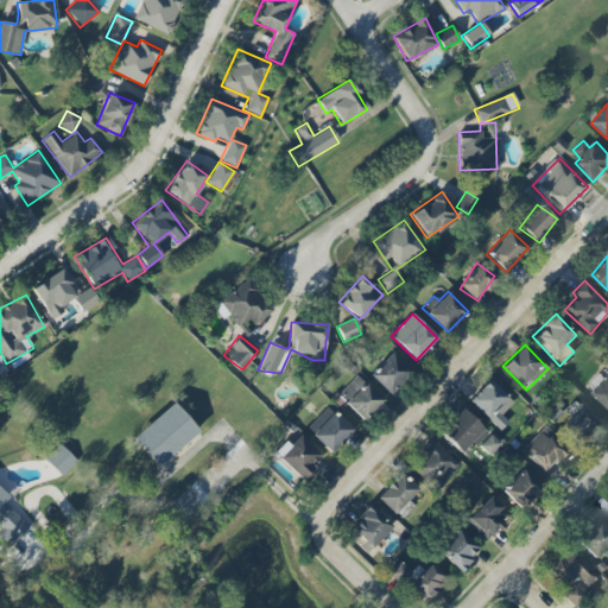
[(388,396),(412,372),(393,352),(369,375),(388,396)]
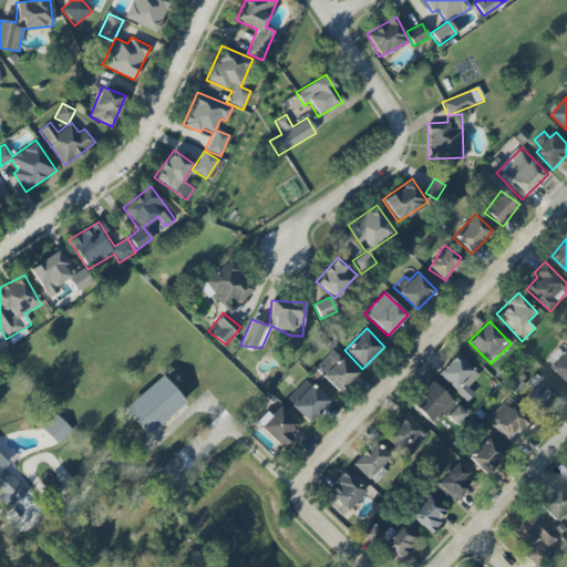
[(313,370),(339,392),(358,372),(332,349),(313,370)]
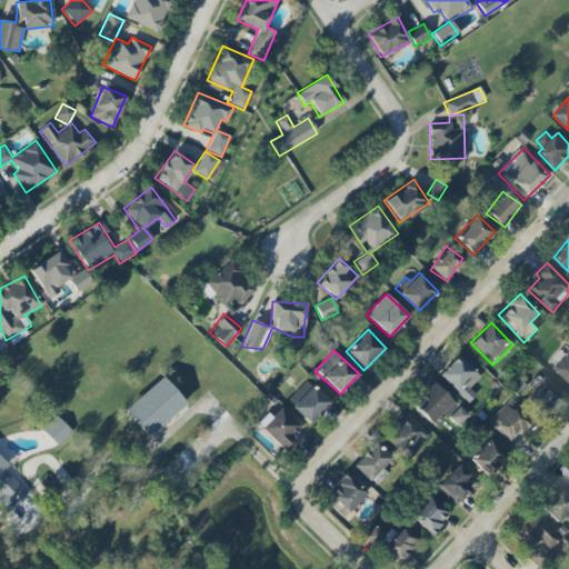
[(568,382),(568,352),(555,370),(568,382)]
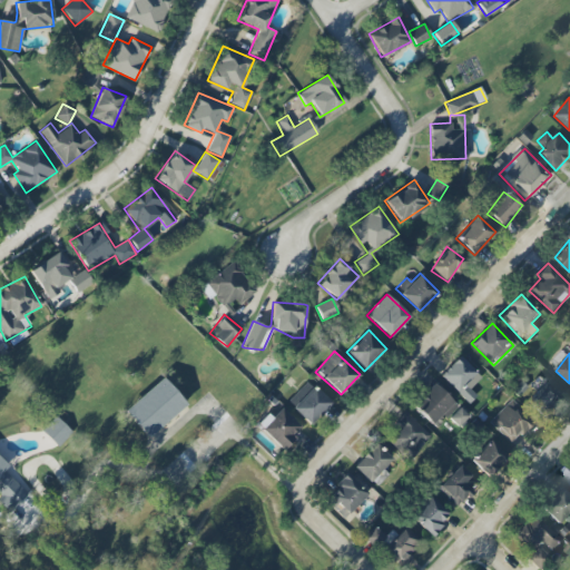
[(469,404),(477,395),(470,390),(481,377),(458,356),(439,376),(469,404)]
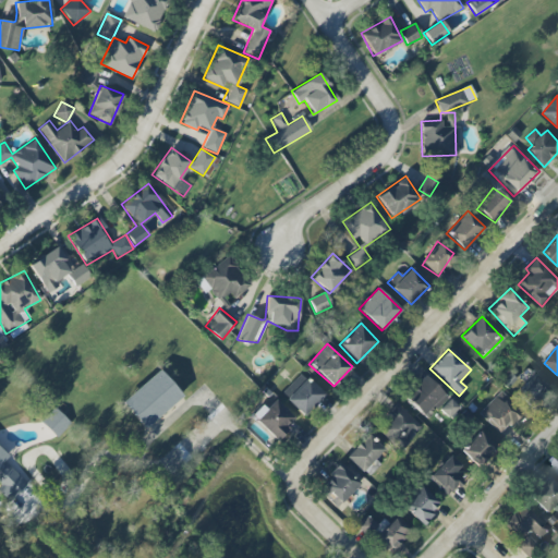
[(122,402),(145,427),(181,396),(158,370),(122,402)]
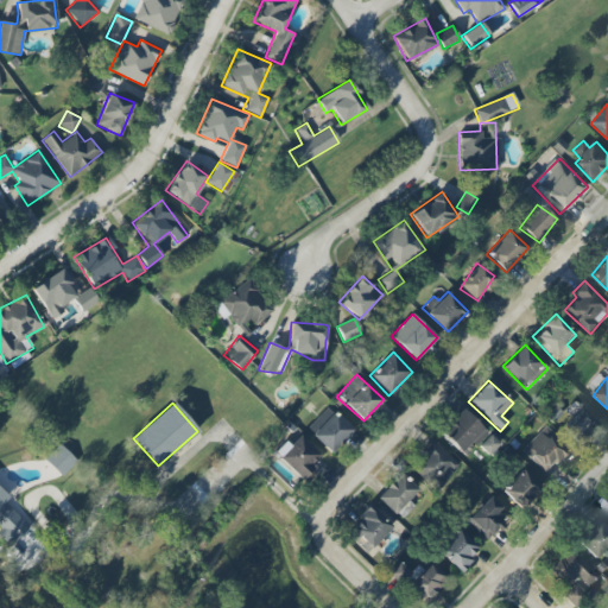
[(352,430),(328,406),(305,429),(330,453),(352,430)]
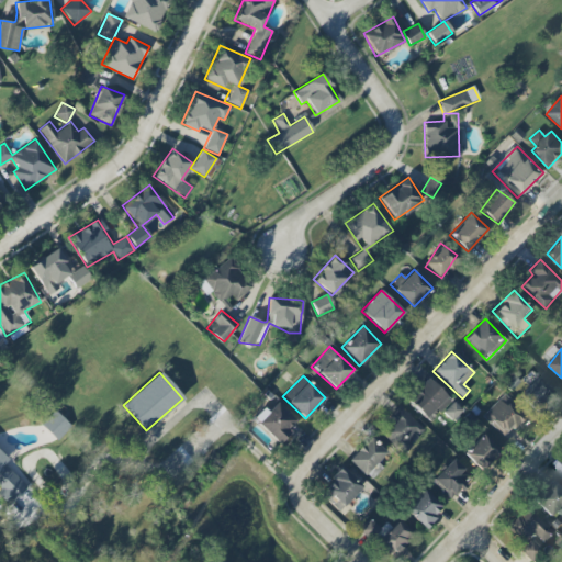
[(519,394),(535,411),(554,392),(539,375),(519,394)]
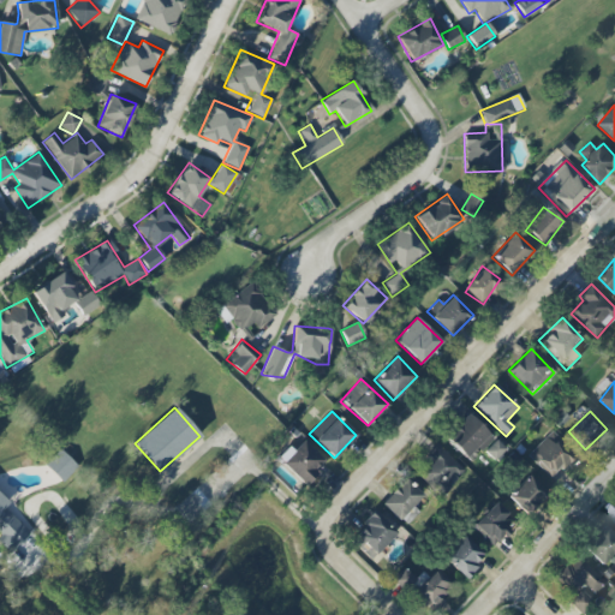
[(446,439),(470,461),(493,437),(467,415),(446,439)]
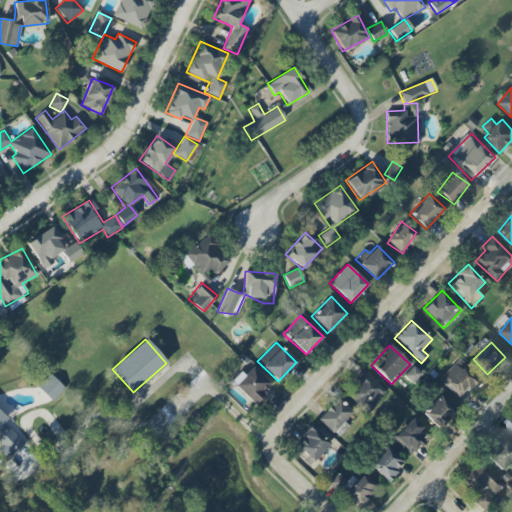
[(439,378),(458,398),(479,379),(460,359),(439,378)]
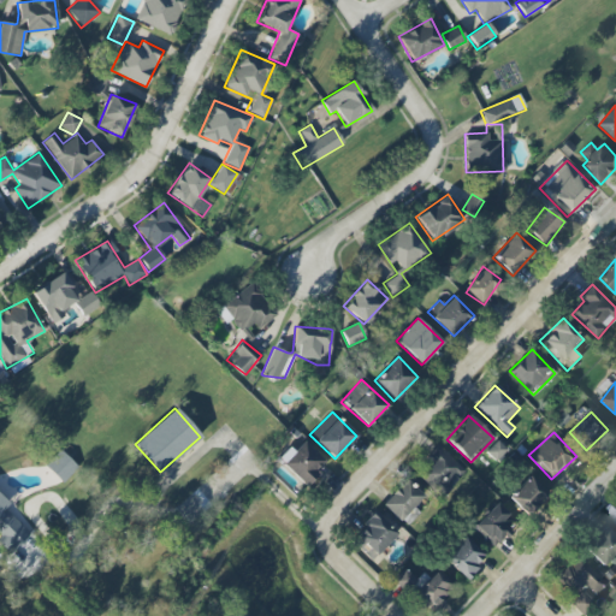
[(304,485),(326,461),(303,440),(292,451),(288,446),(277,460),(304,485)]
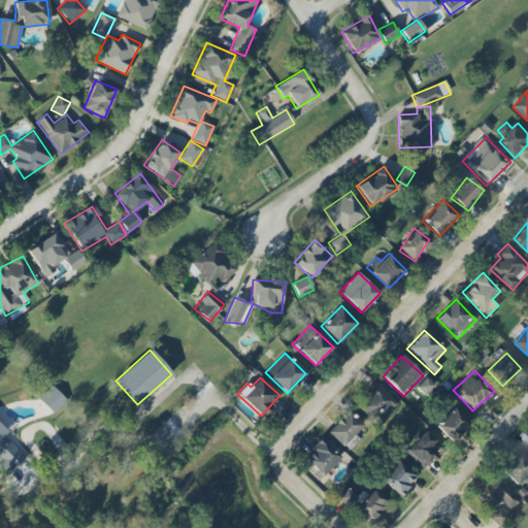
[(357,407),(377,427),(399,404),(378,385),(357,407)]
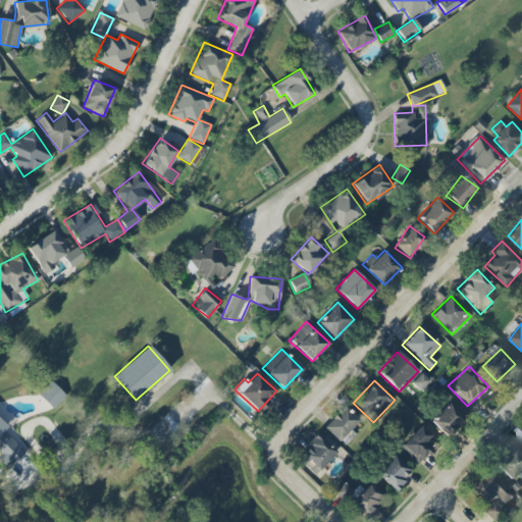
[(52,409),(65,396),(52,383),(40,397),(52,409)]
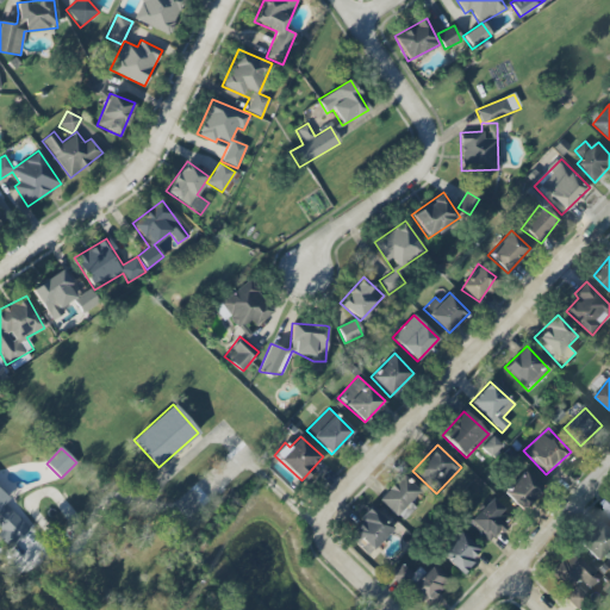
[(503,492),(520,510),(548,485),(531,466),(503,492)]
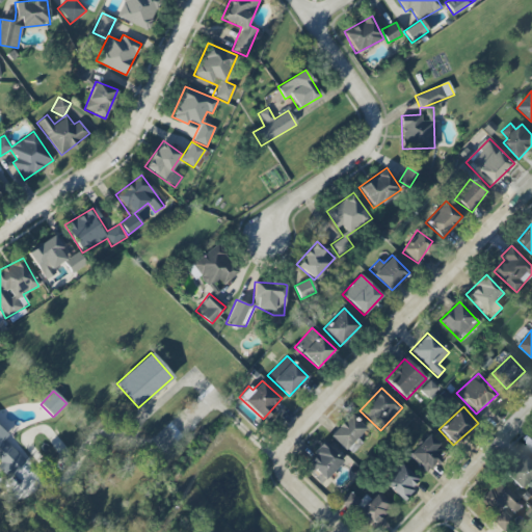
[(365,428),(350,414),(329,435),(350,455),(362,443),(356,437),(365,428)]
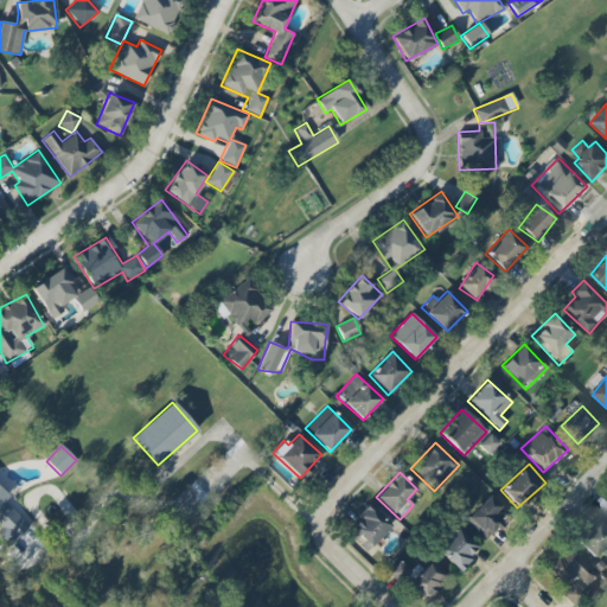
[(29,525),(4,502),(8,496),(0,487),(0,532),(12,544),(29,525)]
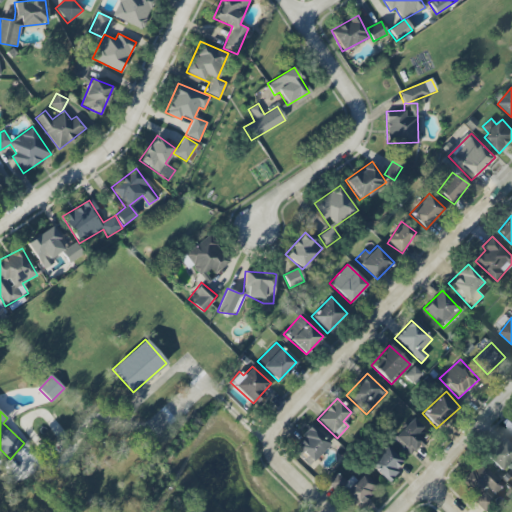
[(429,433),(412,417),(393,438),(410,454),(429,433)]
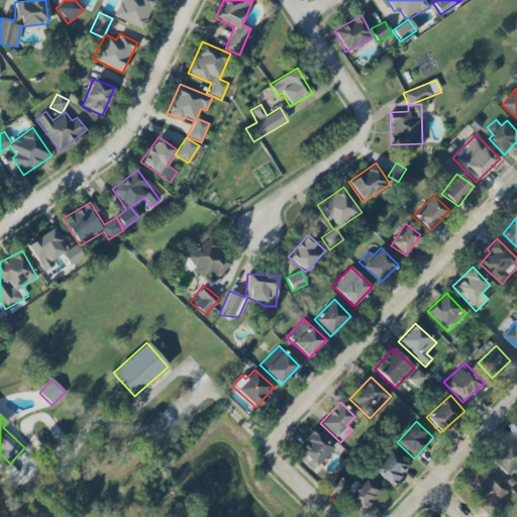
[(294,451),(310,470),(333,449),(316,430),(294,451)]
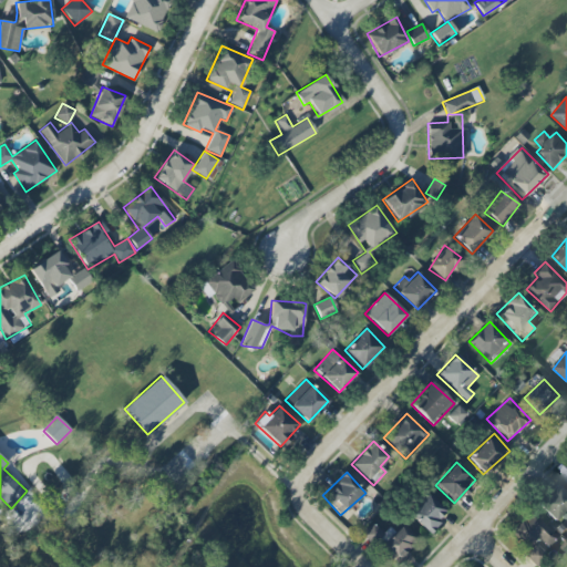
[(566,507),(566,494),(557,485),(537,505),(555,522),(566,507)]
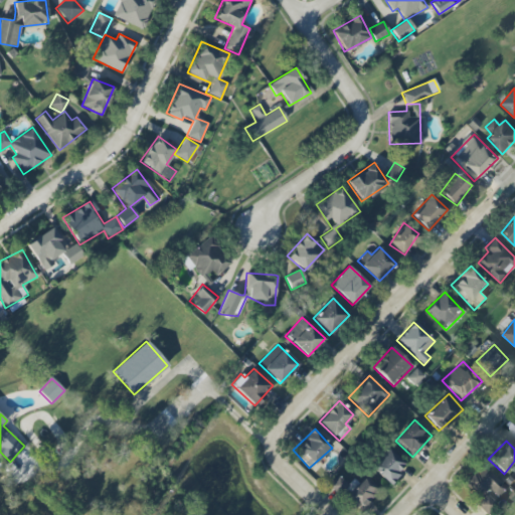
[(371,468),(388,484),(405,466),(388,450),(371,468)]
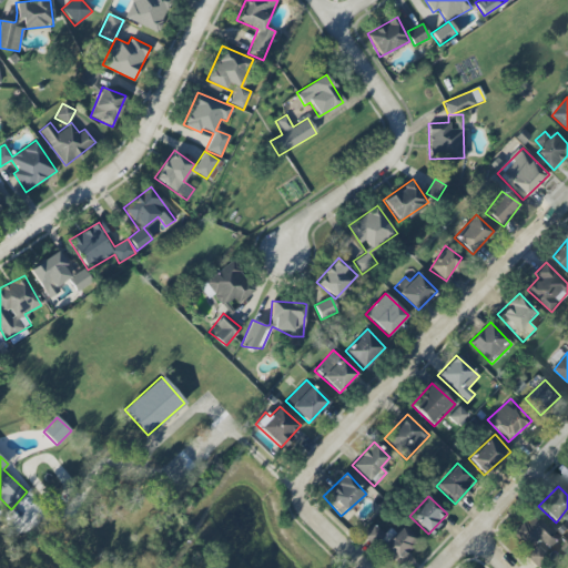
[(538,567),(563,540),(533,513),(514,533),(531,549),(525,556),(538,567)]
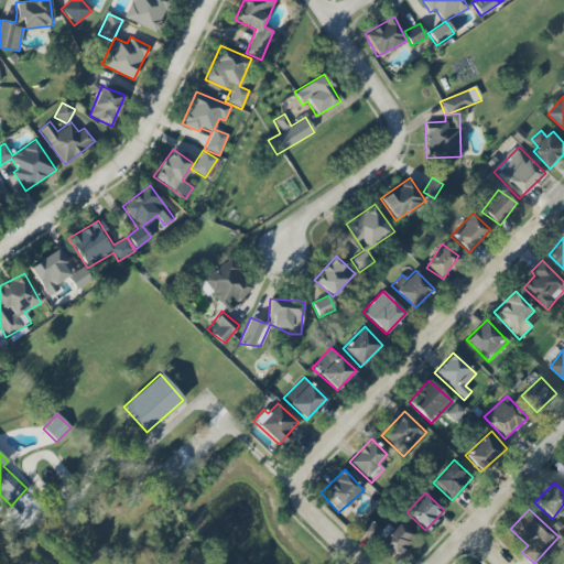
[(359,533),(371,542),(381,530),(369,521),(359,533)]
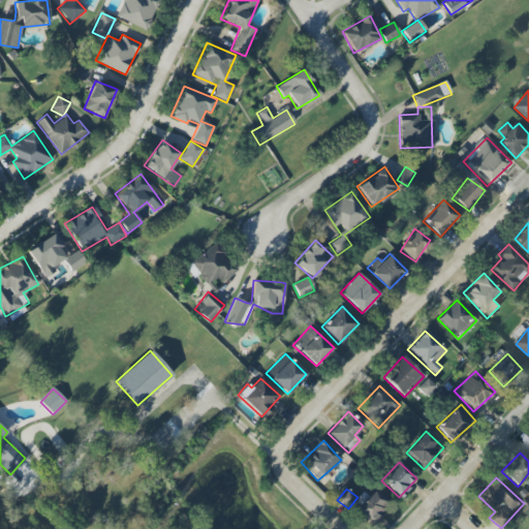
[(391,501),(373,489),(355,514),(373,526),(391,501)]
